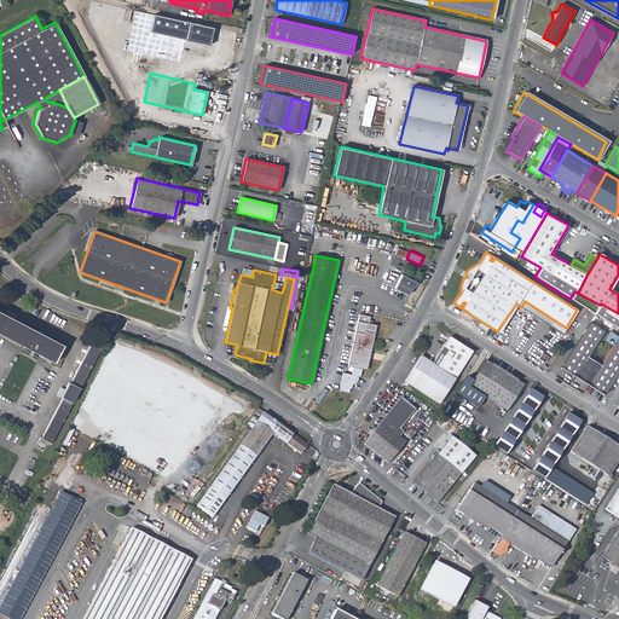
[(416,282),(400,275),(394,288),(408,295),(409,290),(411,287),(414,287),(416,282)]
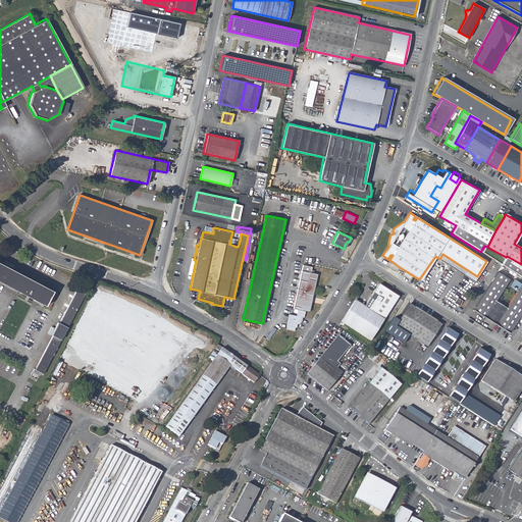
[(439,259),(474,280),(477,276),(442,254),(439,259)]
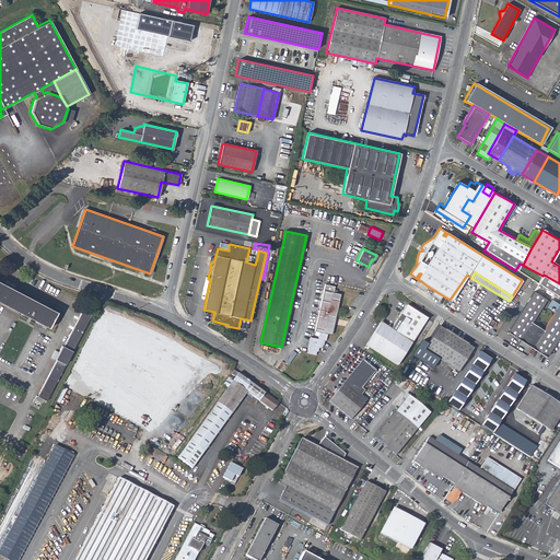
[(559,298),(559,283),(544,275),(543,276),(537,284),(559,298)]
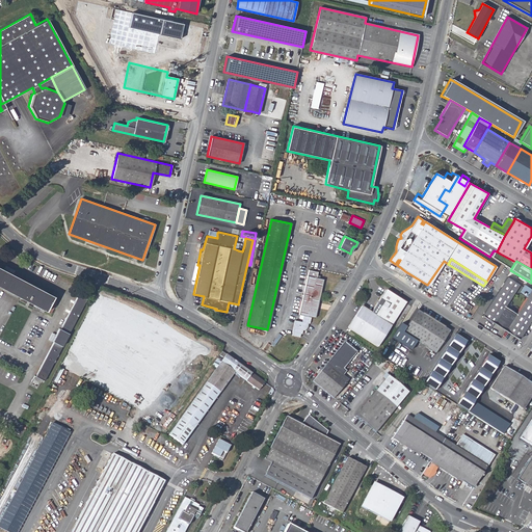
[(0,287),(46,311),(54,296),(12,274),(15,270),(5,265),(3,269),(0,267),(0,287)]
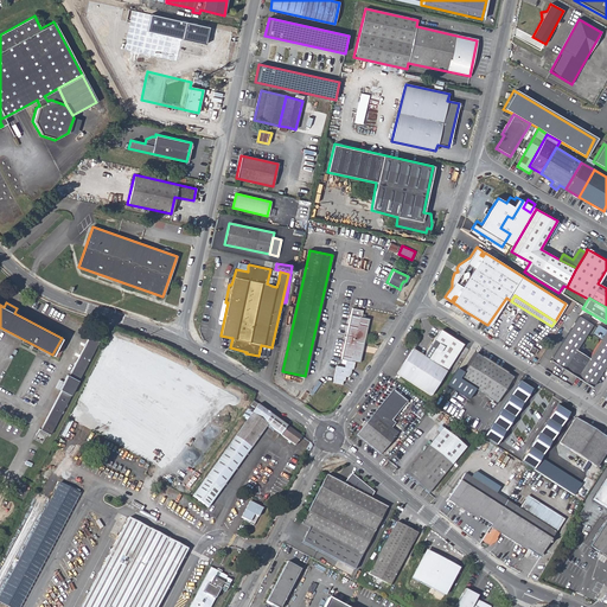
[(362,311),(352,308),(340,358),(346,359),(344,366),(336,365),(332,382),(342,384),(343,379),(344,381),(345,376),(347,376),(350,372),(351,369),(352,369),(355,362),(359,362),(369,319),(362,317),(362,311)]
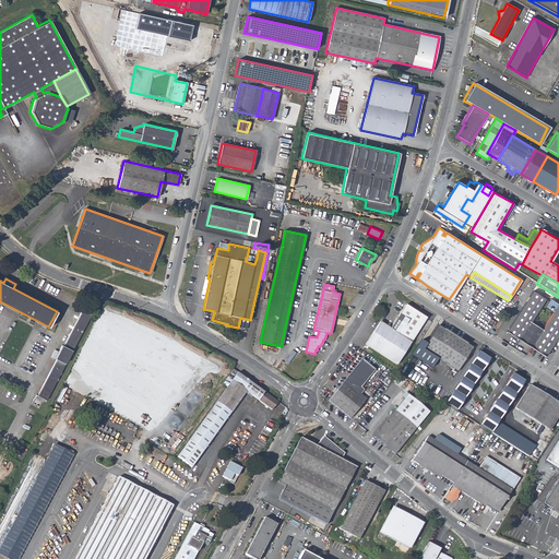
[(506,331),(545,356),(558,333),(558,304),(550,299),(545,307),(552,312),(542,330),(530,322),(545,299),(532,290),(506,331)]
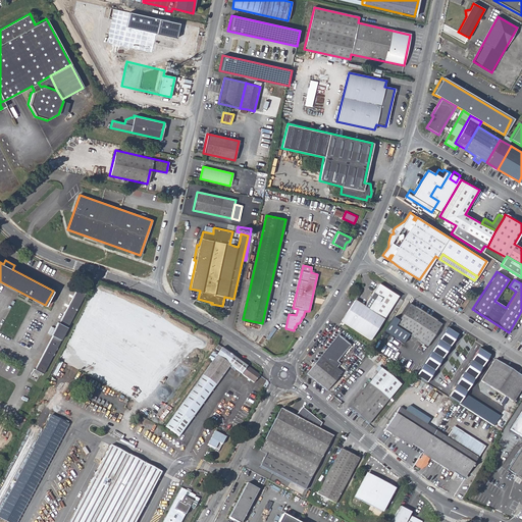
[(377,284),(364,307),(383,319),(398,298),(377,284)]
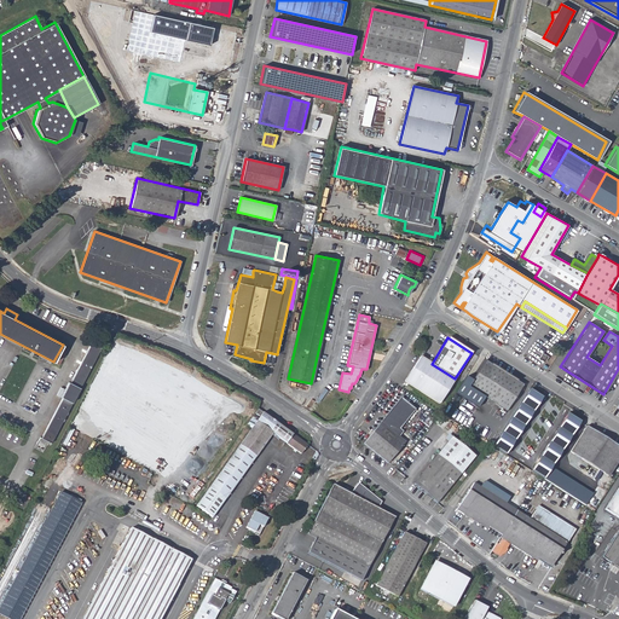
[(41,438),(51,443),(102,348),(91,342),(70,382),(68,381),(61,397),(63,398),(41,438)]
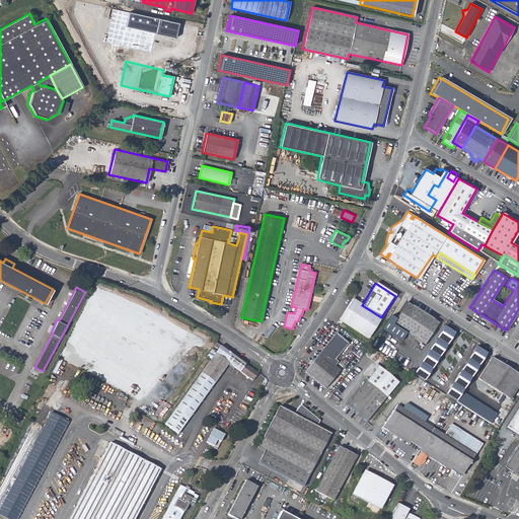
[(368,338),(381,317),(362,305),(353,299),(340,319),(368,338)]
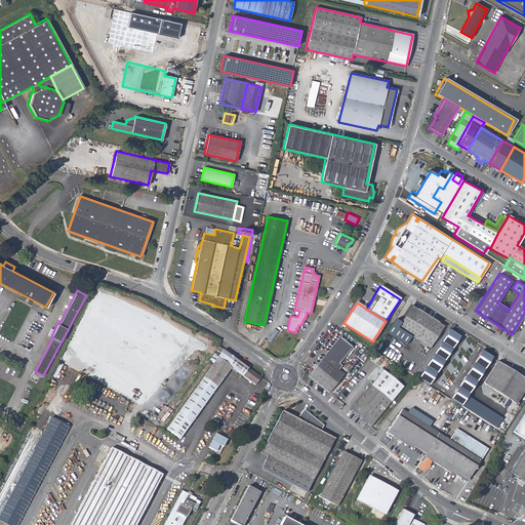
[(394,326),(397,328),(411,337),(430,349),(443,326),(410,306),(401,321),(398,319),(394,326)]
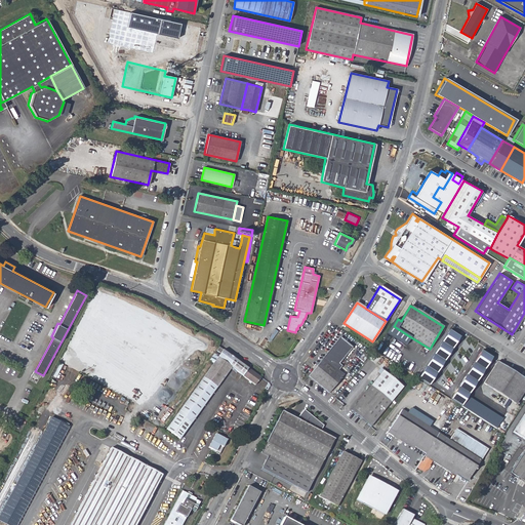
[(278,330),(275,328),(267,339),(270,340),(278,330)]
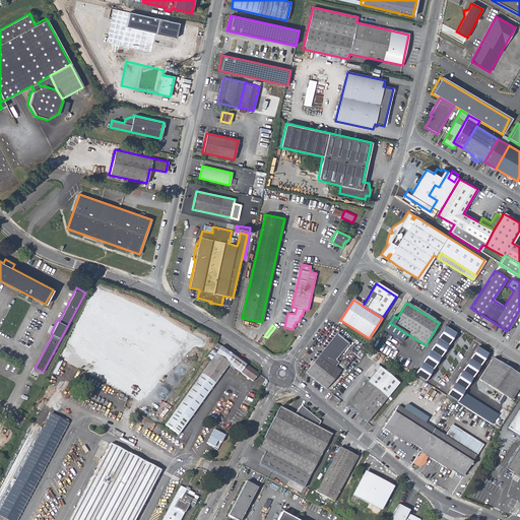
[(388,333),(401,342),(407,334),(393,325),(388,333)]
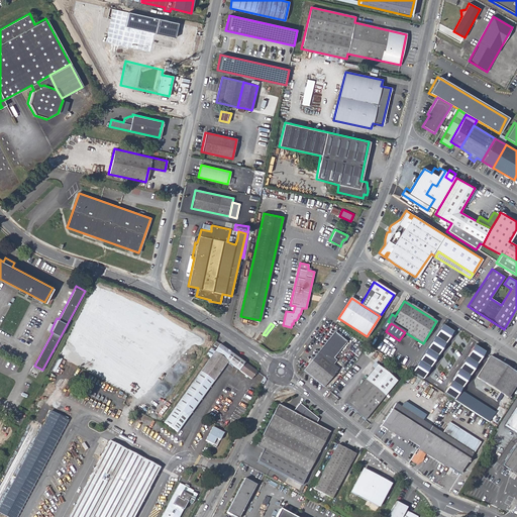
[(446,354),(451,357),(463,338),(447,328),(433,349),(444,356),(446,354)]
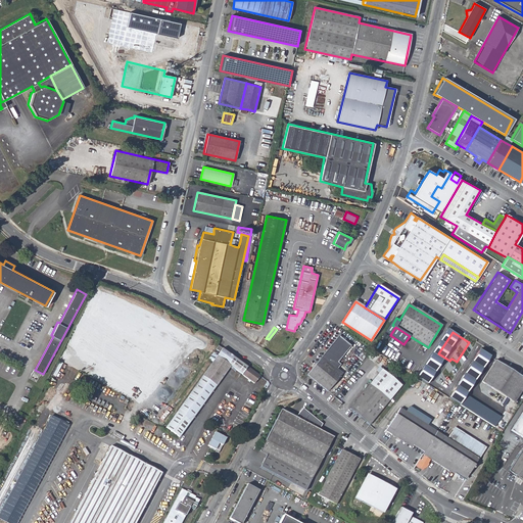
[(350,345),(338,335),(321,357),(307,374),(327,391),(341,373),(336,369),(340,365),(337,362),(350,345)]
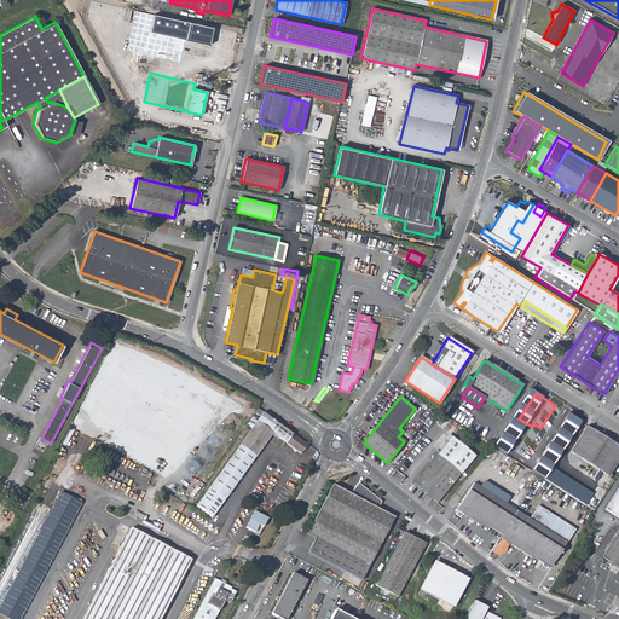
[(573,417),(555,405),(541,428),(531,443),(549,455),(573,417)]
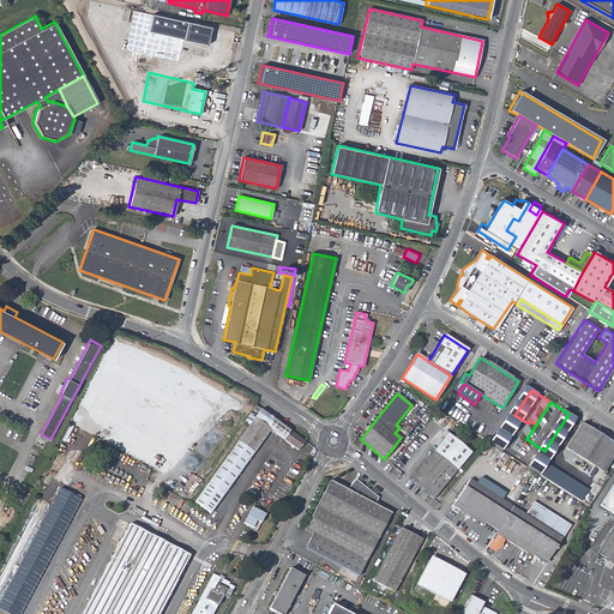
[(258,414),(242,434),(259,446),(271,429),(298,449),(304,440),(262,408),(260,410),(257,407),(253,410),(258,414)]
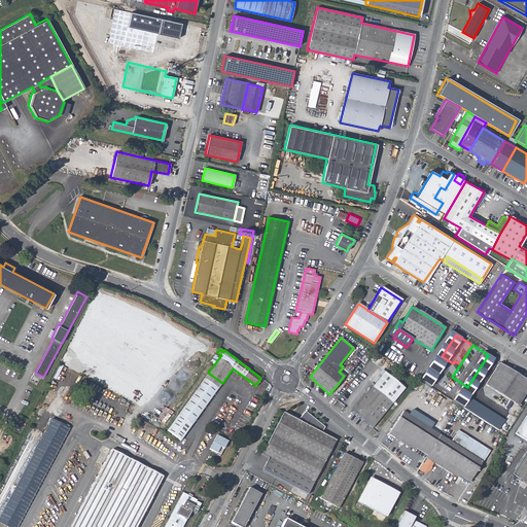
[(485,385),(494,390),(512,401),(510,403),(511,405),(517,408),(526,391),(526,380),(499,363),(485,385)]
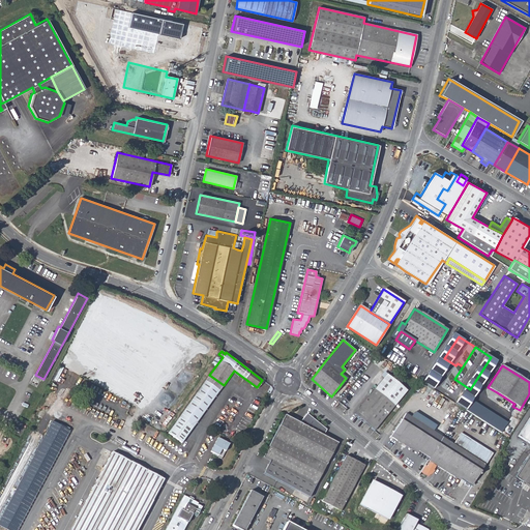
[(180,416),(194,427),(224,385),(209,375),(180,416)]
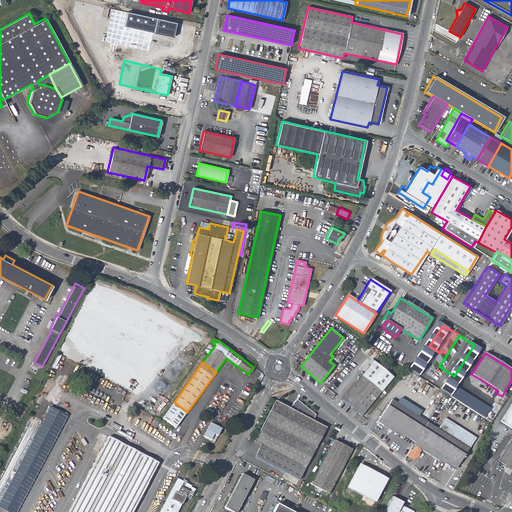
[(342,400),(361,416),(381,392),(393,378),(372,362),(342,400)]
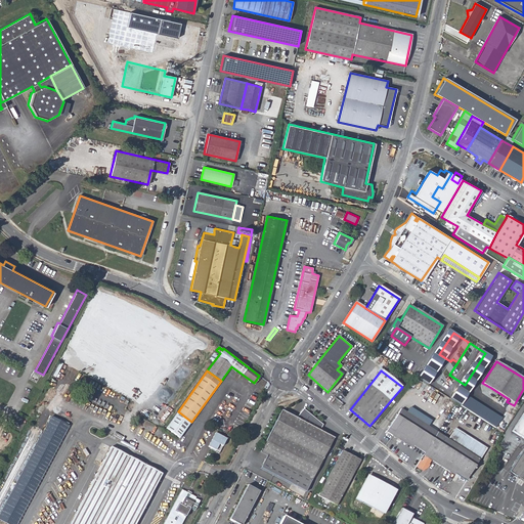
[(487,394),(505,406),(508,402),(507,401),(509,399),(491,388),(487,394)]
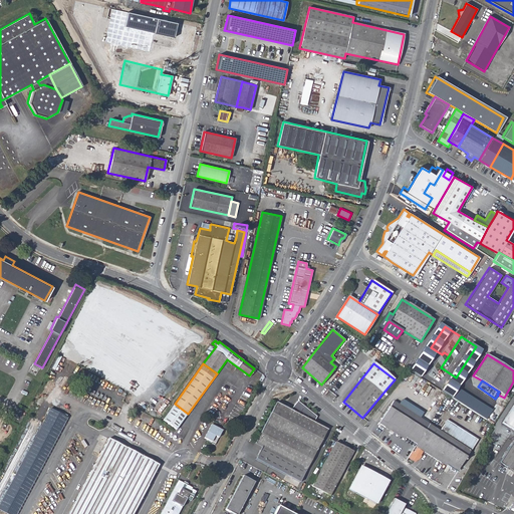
[(455,400),(460,393),(457,390),(451,398),(455,400)]
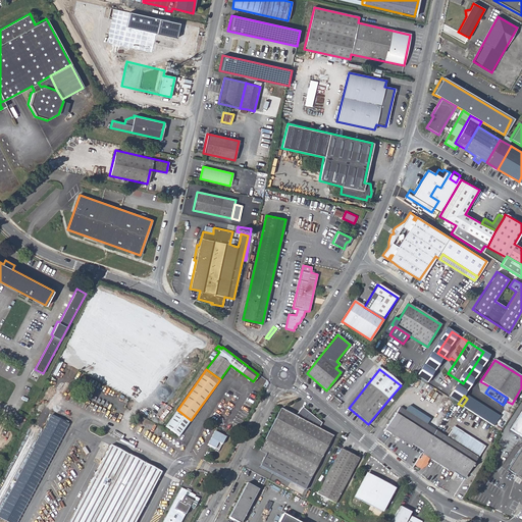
[(463,407),(484,420),(488,414),(466,401),(463,407)]
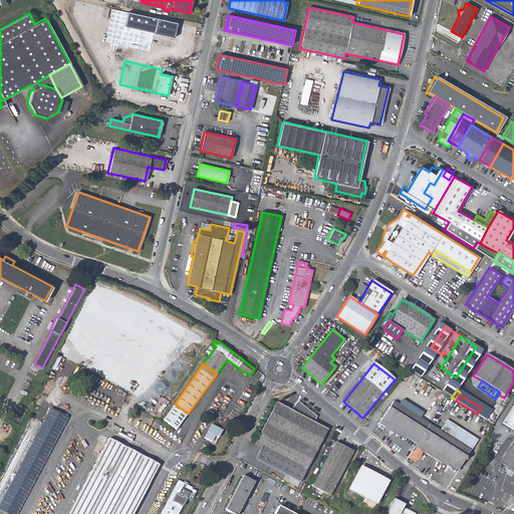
[(416,444),(429,424),(418,417),(415,415),(394,402),(379,423),(405,439),(406,437),(416,444)]
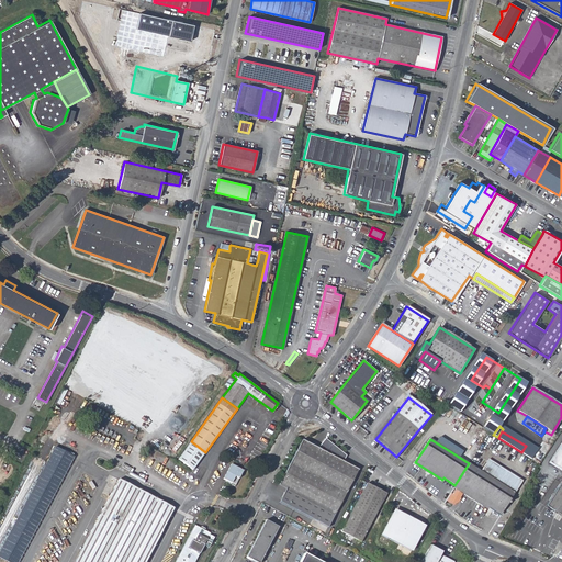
[(279,503),(328,528),(359,470),(343,462),(346,458),(325,441),(318,449),(302,440),(290,463),(282,479),(279,485),(285,489),(279,503)]
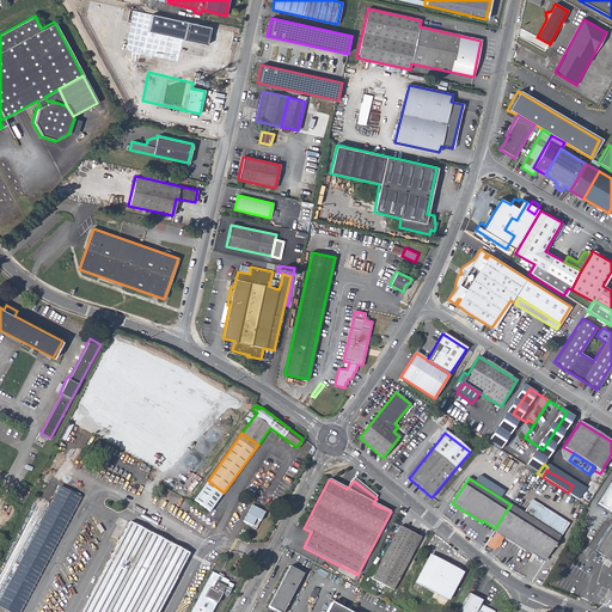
[(210,512),(224,493),(208,481),(194,500),(210,512)]
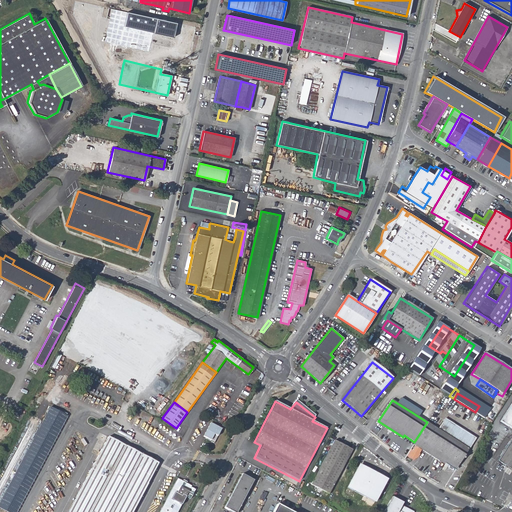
[(495,402),(485,419),(491,423),(502,406),(495,402)]
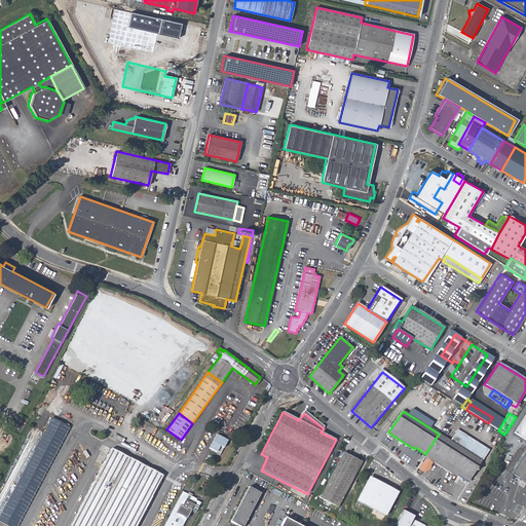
[(525,413),(514,431),(525,439),(525,413)]
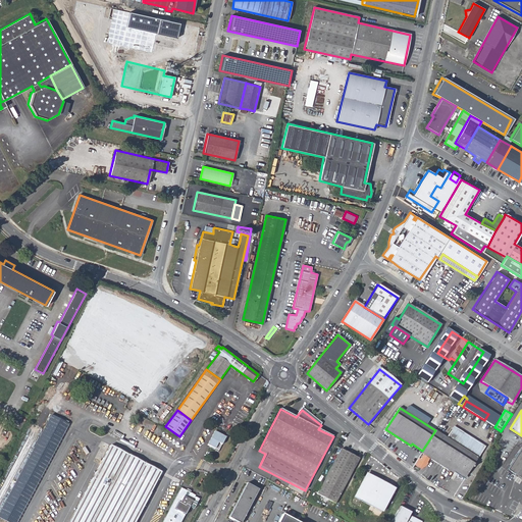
[(0,511),(0,518),(7,521),(16,521),(68,424),(51,415),(0,511)]
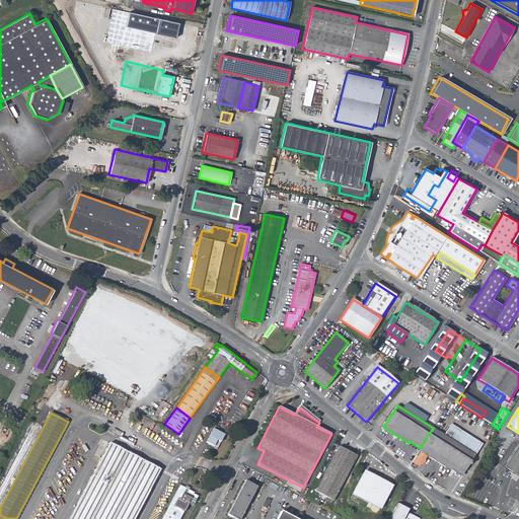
[(443,434),(433,428),(420,448),(419,451),(450,470),(451,469),(461,476),(474,455),(474,454),(480,445),(450,425),(443,434)]
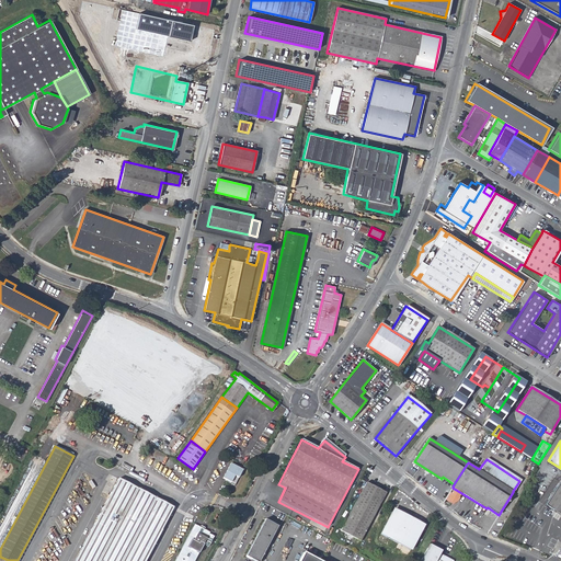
[(230,483),(235,485),(242,469),(230,464),(222,478),(230,482),(230,483)]
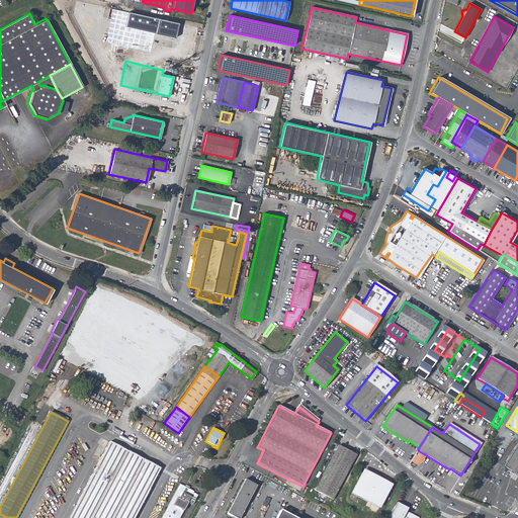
[(69,517),(134,517),(160,468),(109,442),(69,517)]
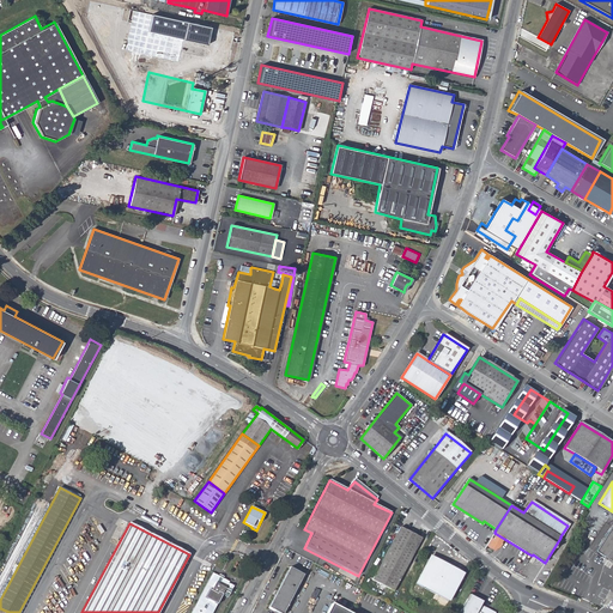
[(372,580),(381,584),(389,589),(394,592),(422,539),(400,528),(372,580)]
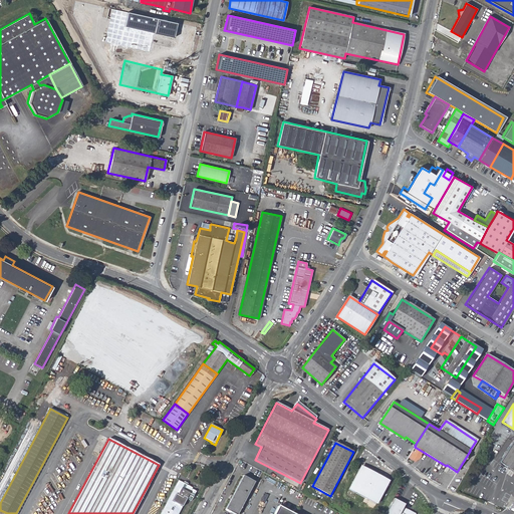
[(513,467),(513,444),(512,443),(502,459),(513,467)]
